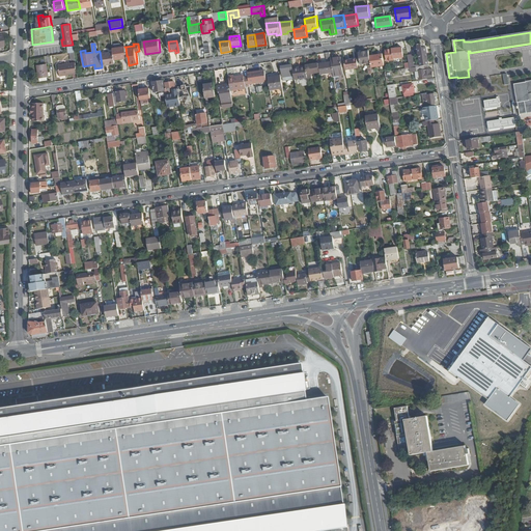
[(429,65),(426,48),(422,44),(417,45),(420,66),(428,65),(429,65)]
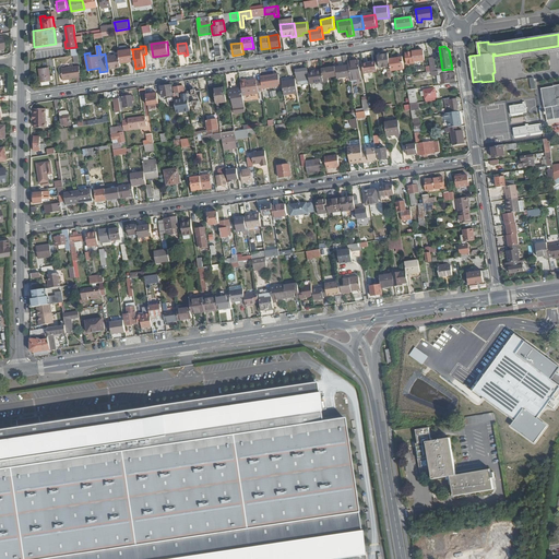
[(133,59),(132,49),(119,51),(120,63),(133,61),(133,59)]
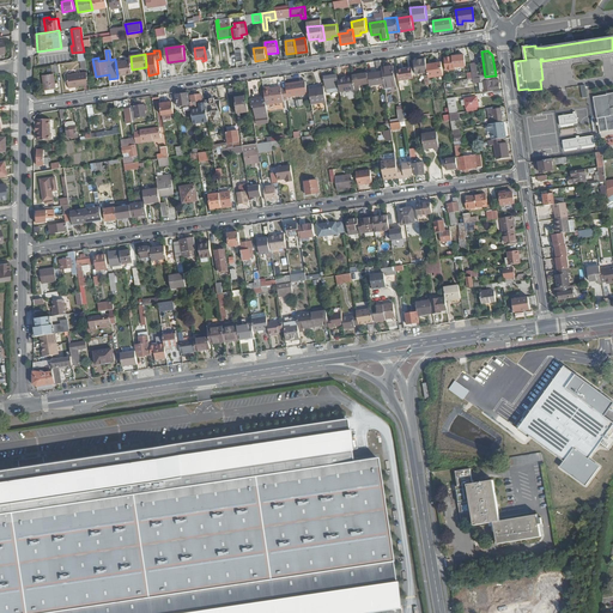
[(132,70),(131,56),(115,59),(117,76),(121,76),(122,74),(133,72),(132,70)]
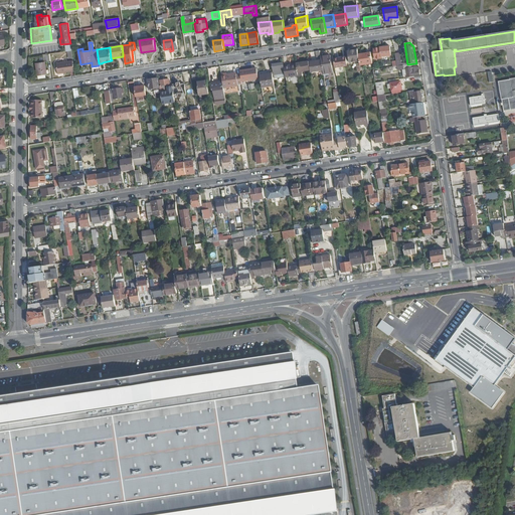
[(391,56),(390,47),(380,47),(380,48),(374,49),(375,59),(381,58),(380,57),(391,56)]
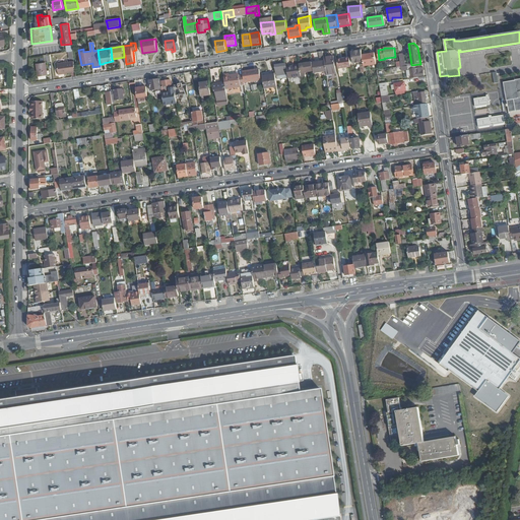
[(362,56),(362,51),(351,53),(353,63),(363,62),(362,56)]
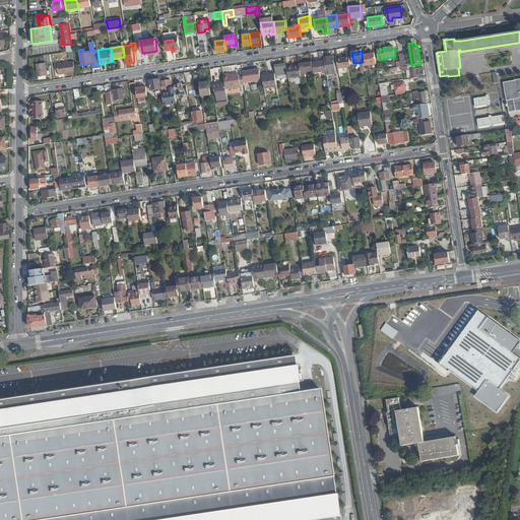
[(377,64),(375,54),(362,56),(363,62),(364,66),(377,64)]
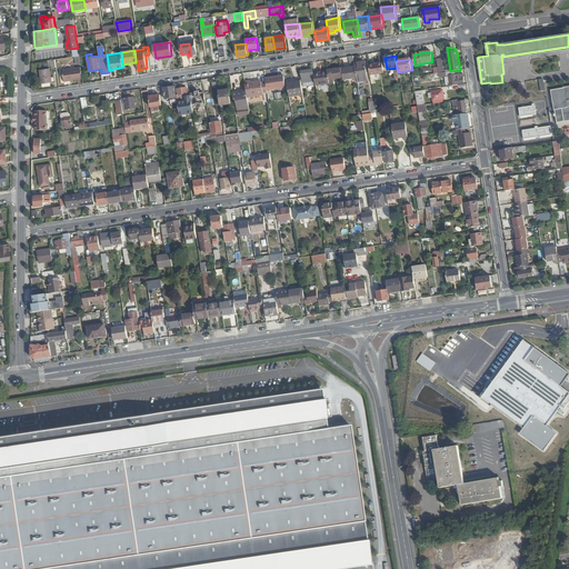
[(368,80),(365,62),(355,63),(355,68),(357,79),(357,81),(368,80)]
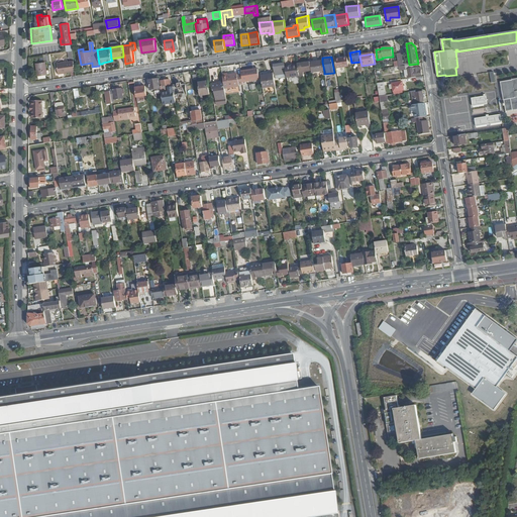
[(337,69),(350,68),(350,58),(336,59),(337,69)]
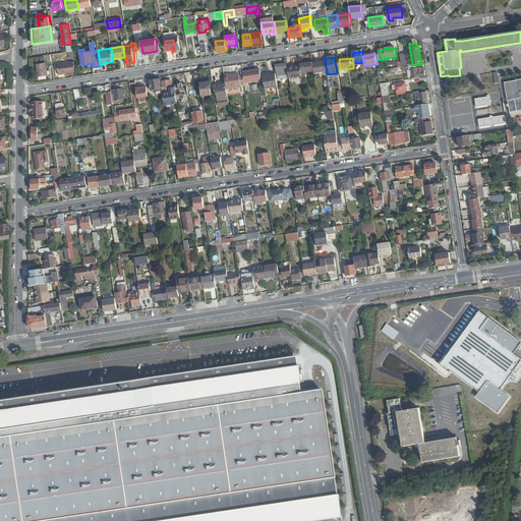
[(75,72),(73,62),(57,64),(58,74),(75,72)]
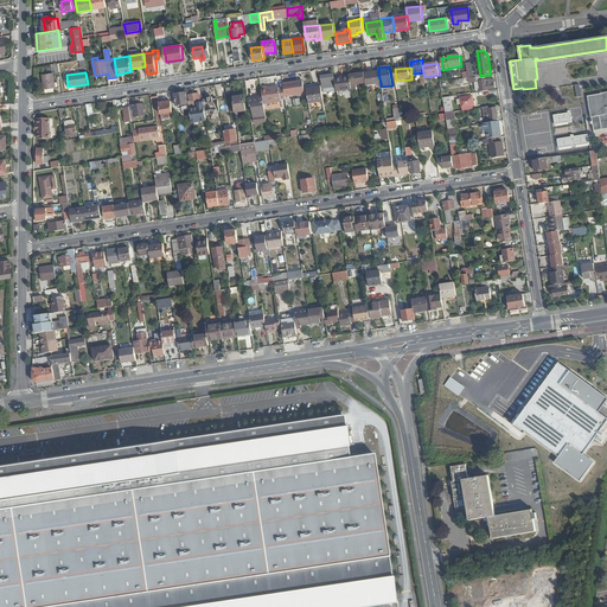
[(381,84),(378,72),(364,75),(366,85),(381,84)]
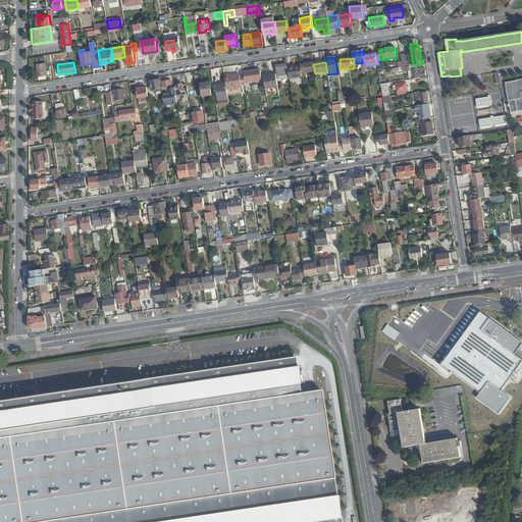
[(47,75),(45,63),(36,64),(37,77),(47,75)]
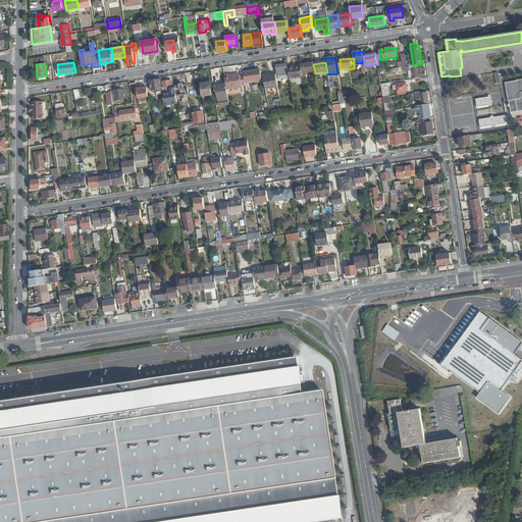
[(314,72),(312,63),(300,65),(301,66),(302,74),(314,72)]
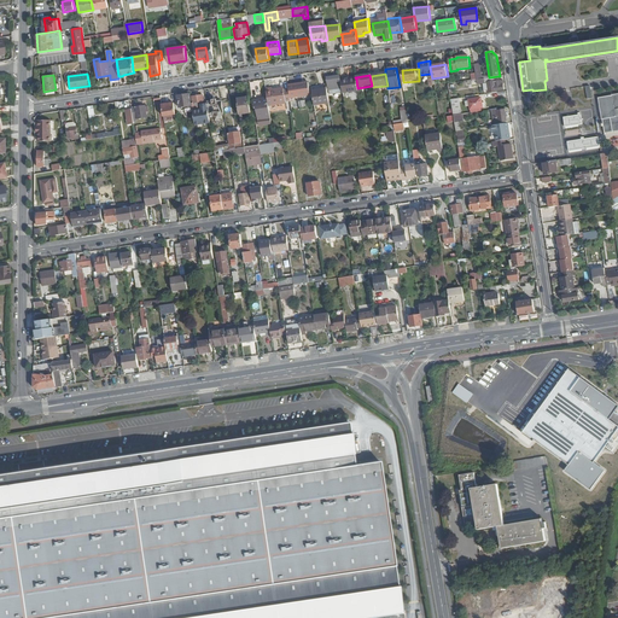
[(500,86),(499,80),(499,76),(489,77),(482,79),(476,80),(472,80),(471,81),(471,85),(487,82),(489,94),(496,93),(496,91),(503,89),(502,86),(500,86)]
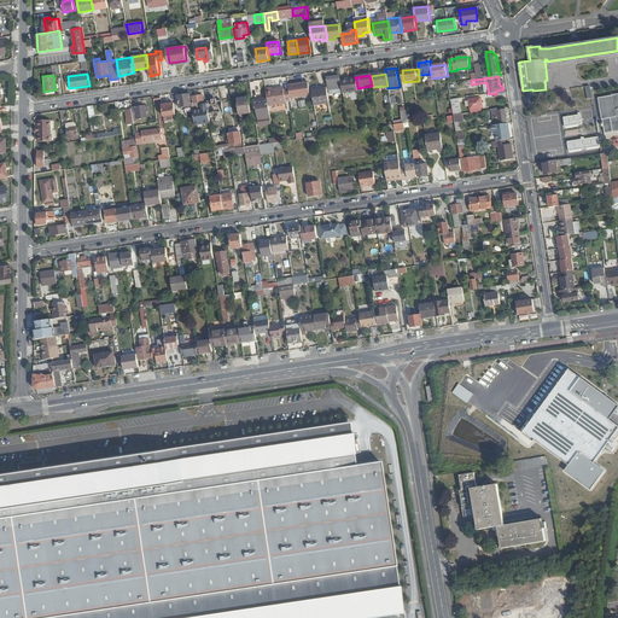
[(340,87),(338,77),(327,79),(327,85),(330,85),(330,88),(340,87)]
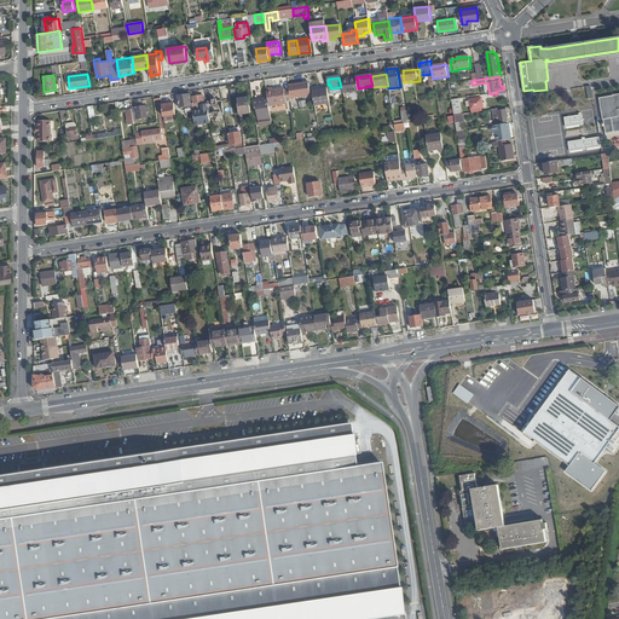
[(358,88),(357,79),(341,80),(343,93),(358,91),(358,88)]
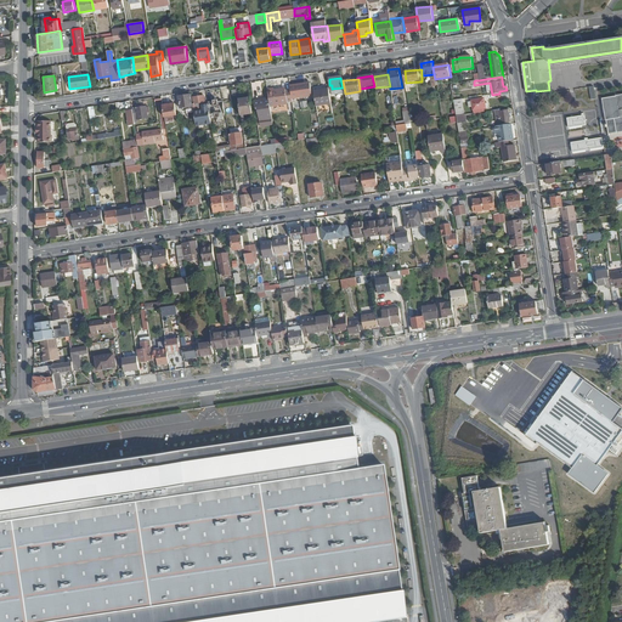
[(311,96),(310,84),(298,85),(299,95),(304,95),(304,97),(311,96)]
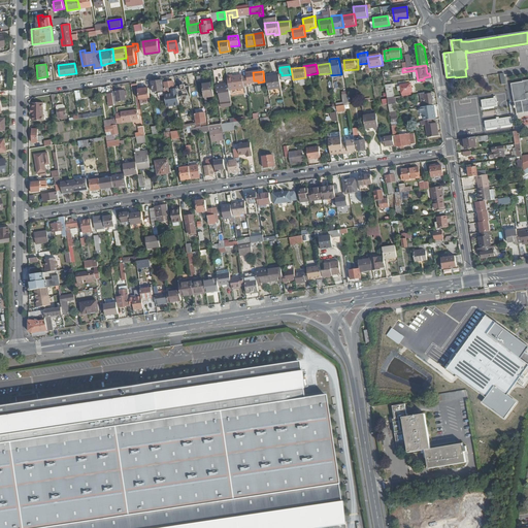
[(242,88),(240,76),(233,77),(233,84),(228,84),(229,86),(229,90),(242,88)]
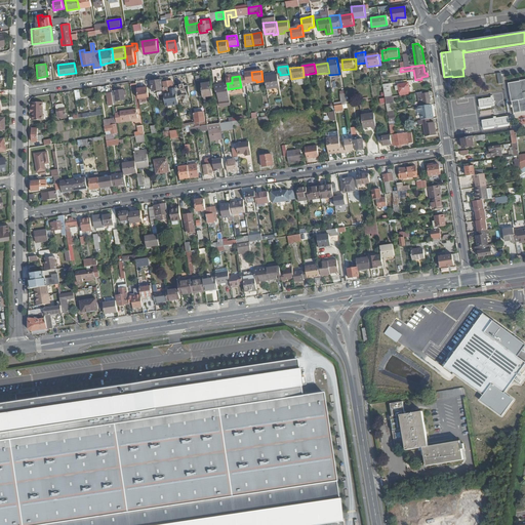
[(280,89),(278,77),(265,78),(267,91),(280,89)]
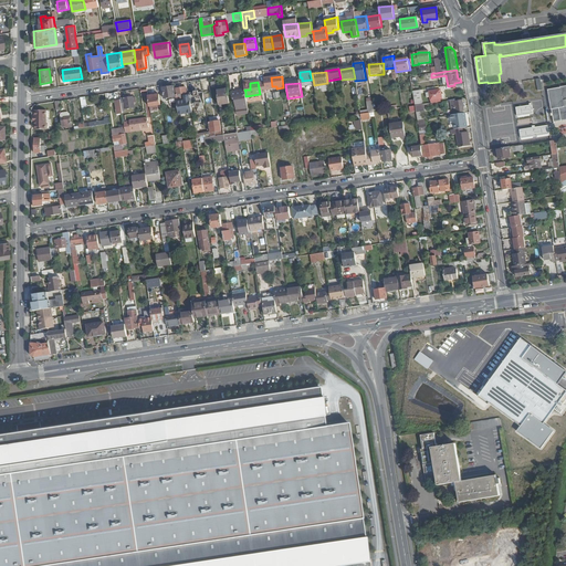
[(565,86),(546,91),(546,92),(548,92),(552,114),(551,114),(551,117),(552,116),(553,124),(554,123),(554,122),(565,119),(565,86)]
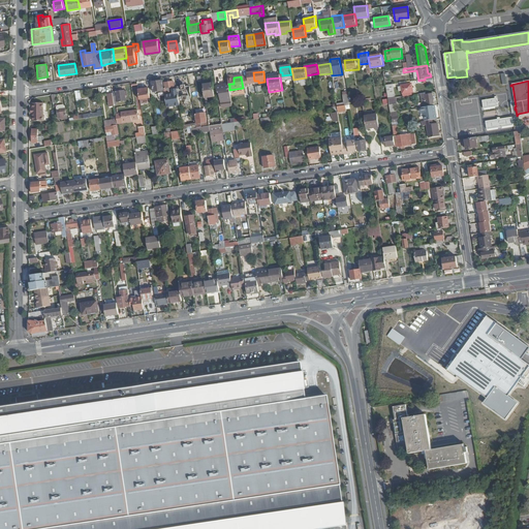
[(163,92),(162,82),(153,83),(154,93),(163,92)]
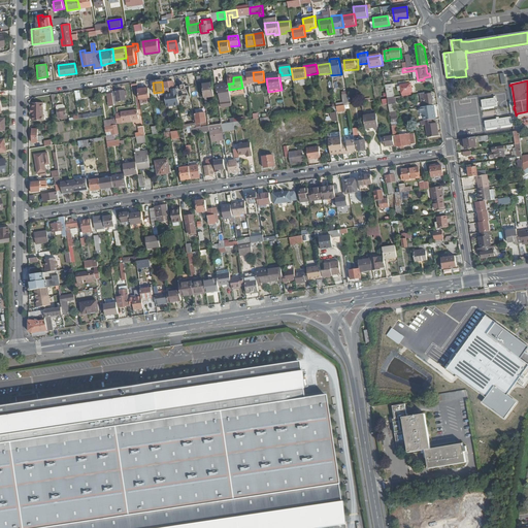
[(215,97),(211,84),(202,85),(204,99),(215,97)]
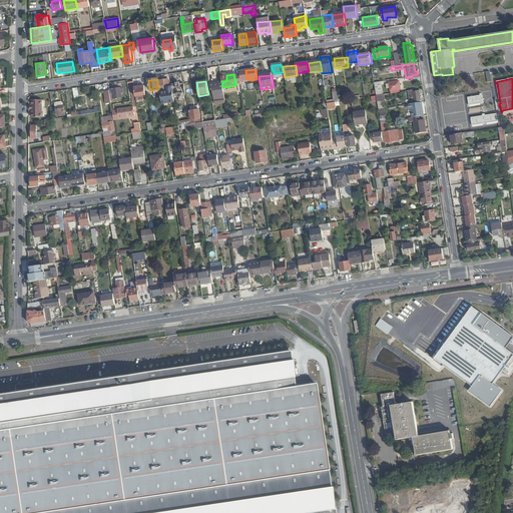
[(383,95),(381,81),(374,82),(376,96),(383,95)]
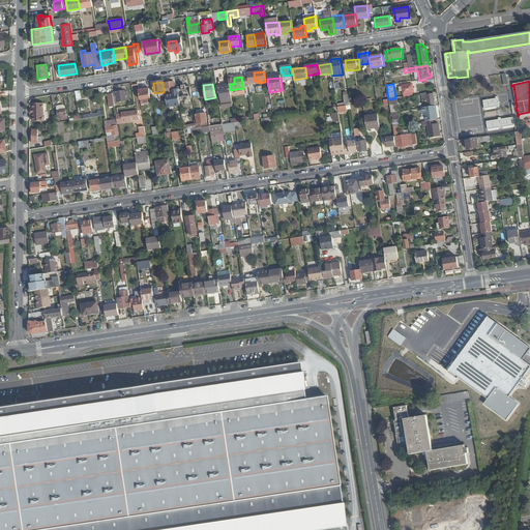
[(192,98),(190,87),(185,88),(185,85),(181,86),(182,88),(177,89),(179,99),(184,99),(185,100),(186,100),(186,102),(190,102),(190,98),(192,98)]
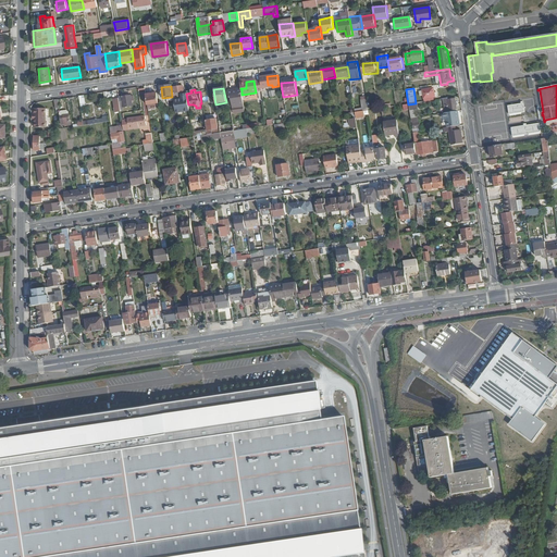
[(434,98),(434,93),(432,93),(432,89),(422,90),(424,101),(433,100),(433,98),(434,98)]
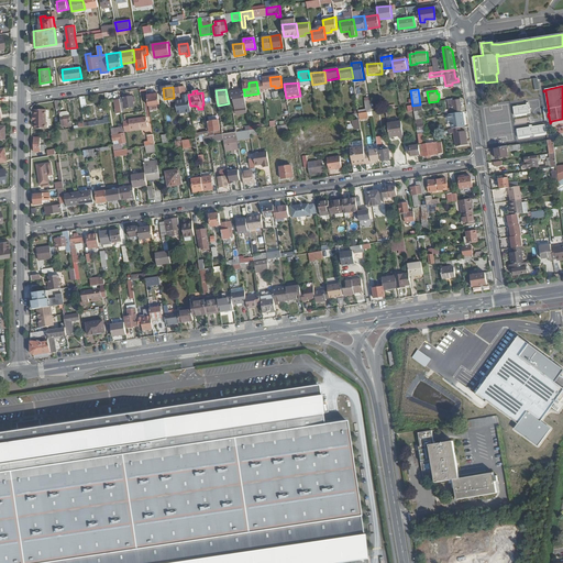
[(244,96),(244,91),(230,94),(231,100),(234,100),(235,111),(246,109),(244,96)]
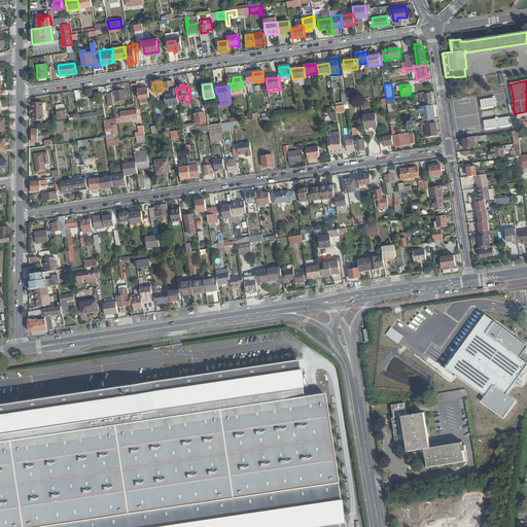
[(149,98),(148,88),(138,90),(139,100),(149,98)]
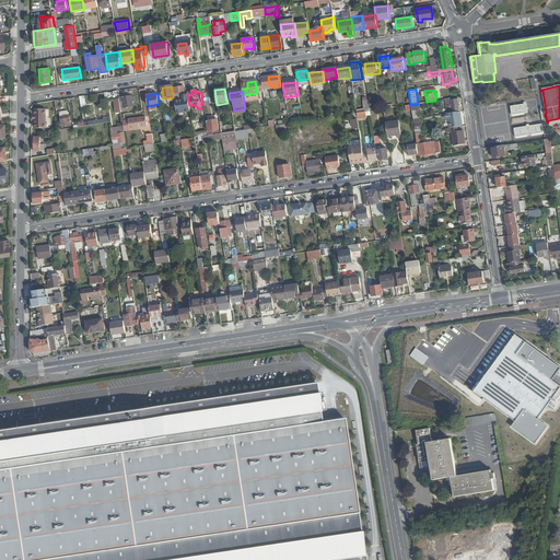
[(189,105),(187,94),(182,95),(183,100),(175,101),(176,112),(185,111),(185,113),(190,112),(189,105)]
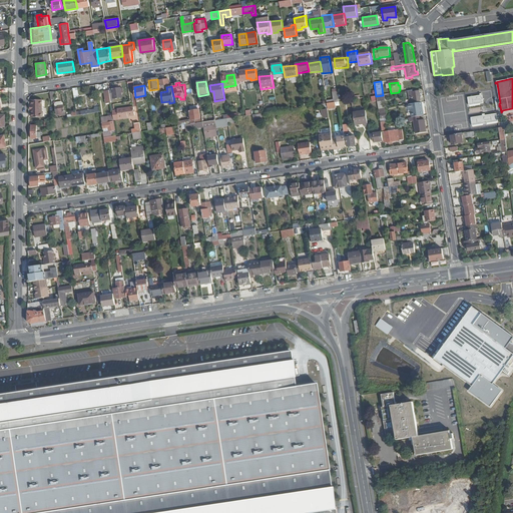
[(121,97),(120,88),(109,89),(110,99),(121,97)]
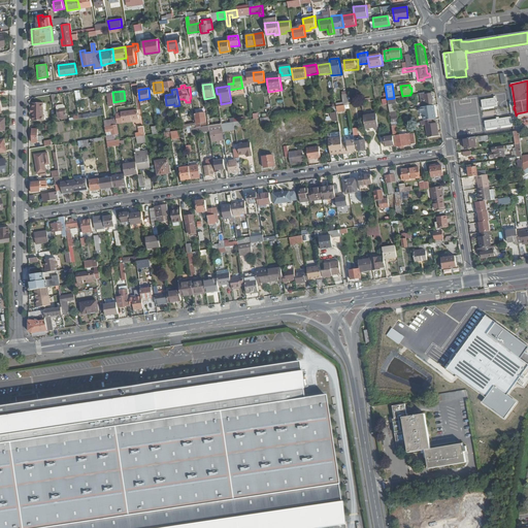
[(348,99),(347,93),(334,94),(336,106),(344,105),(343,99),(348,99)]
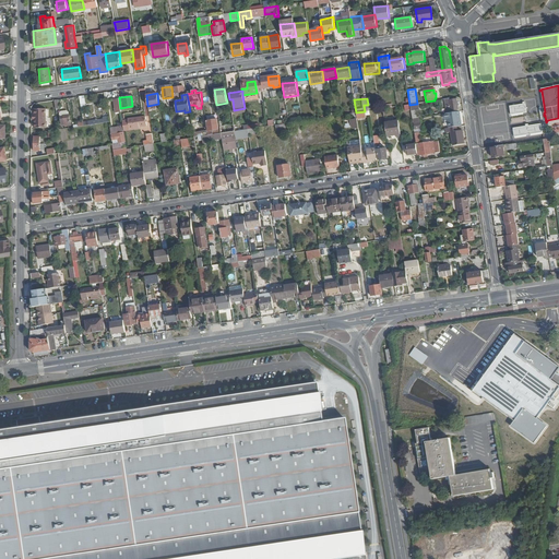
[(459,106),(459,104),(458,104),(456,99),(449,100),(449,98),(443,99),(445,113),(459,110),(458,106),(459,106)]
